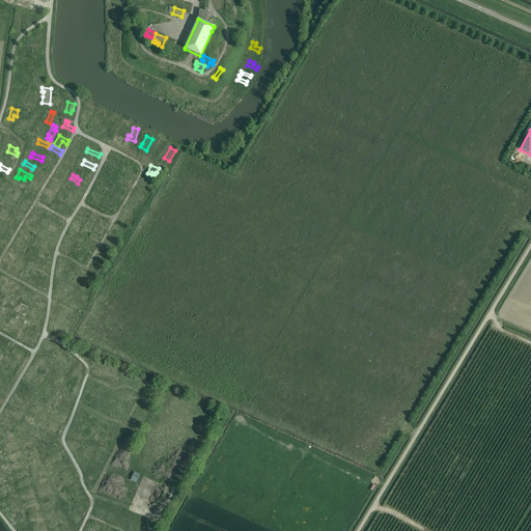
[(155,184),(157,179),(146,174),(144,177),(155,184)]
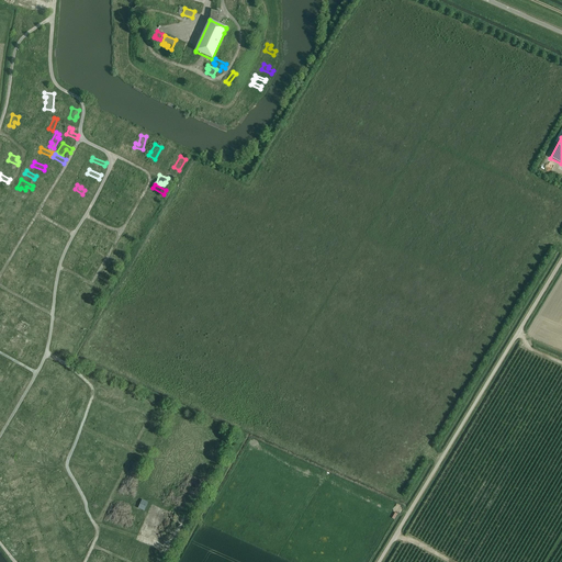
[(83,201),(86,197),(72,191),(70,195),(83,201)]
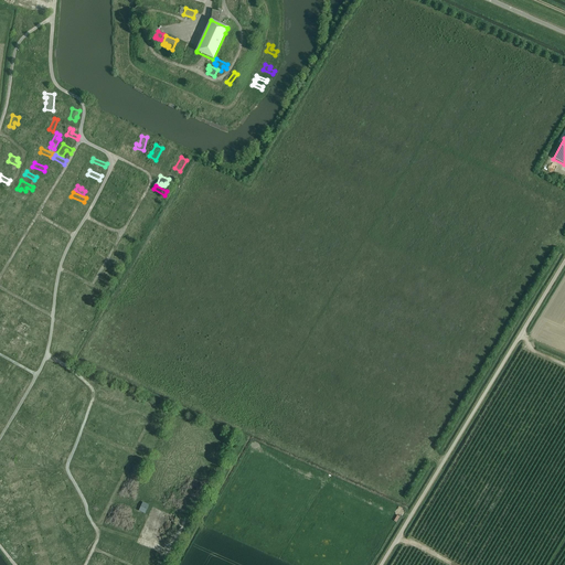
[(62,205),(64,201),(54,195),(51,200),(62,205)]
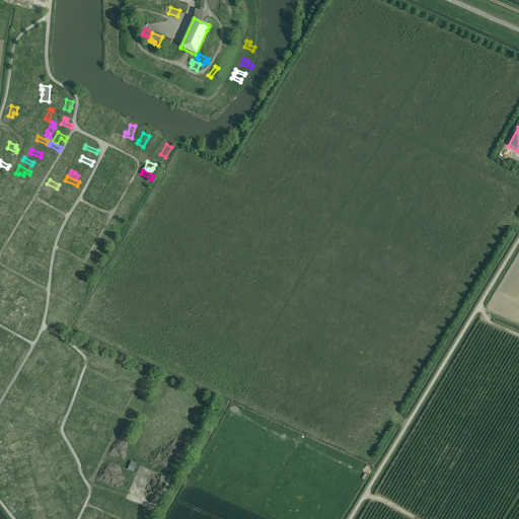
[(99,193),(101,189),(104,191),(106,187),(95,180),(92,187),(98,189),(97,192),(99,193)]
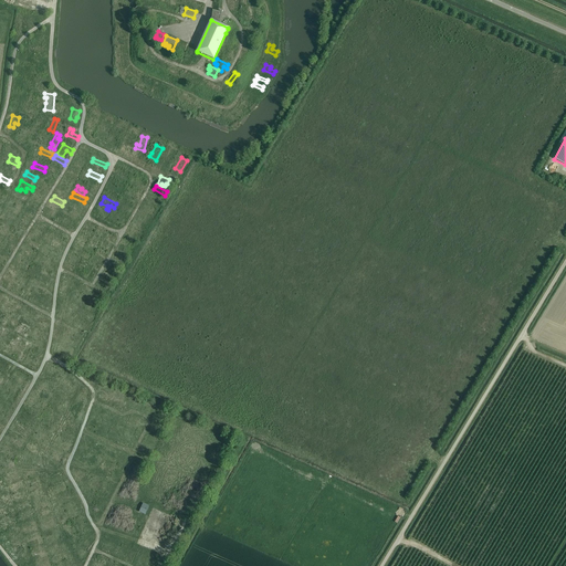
[(37,211),(40,206),(31,201),(28,208),(37,211)]
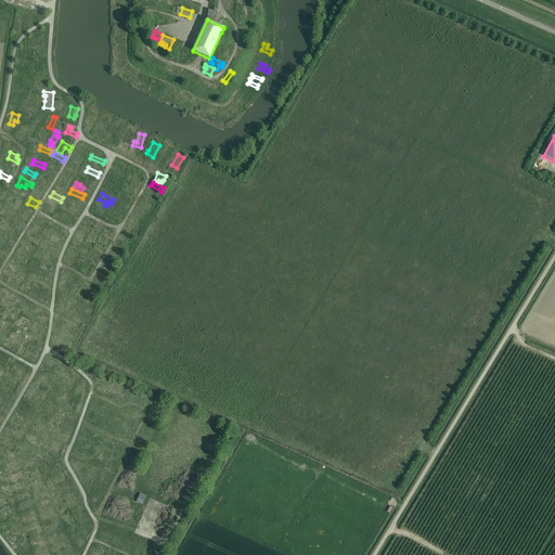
[(10,201),(8,204),(18,209),(21,206),(10,201)]
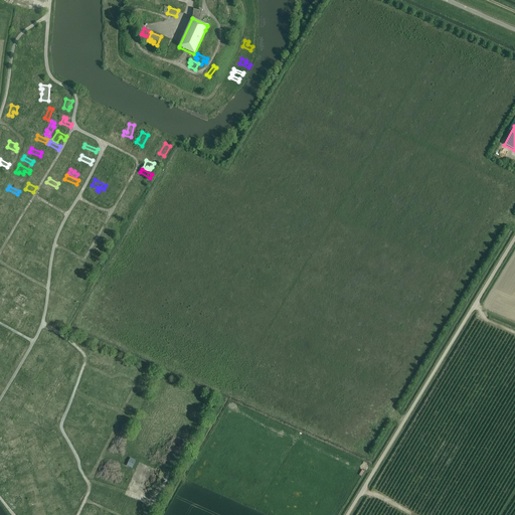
[(107,190),(107,189),(104,194),(116,200),(119,195),(116,194),(118,190),(109,186),(107,190)]
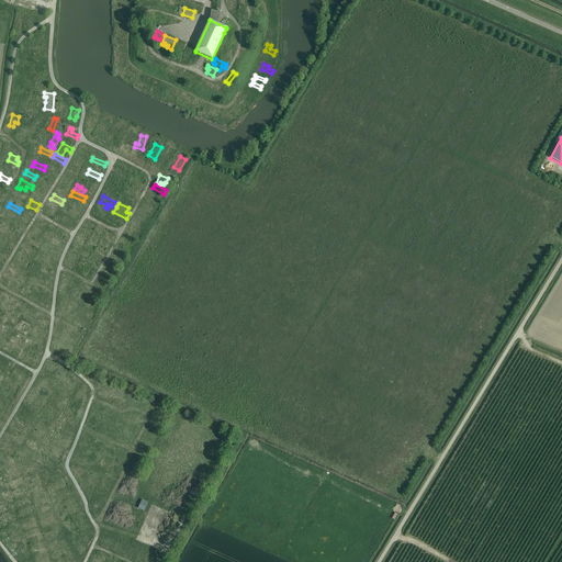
[(19,218),(23,221),(26,214),(27,215),(30,211),(24,208),(19,218)]
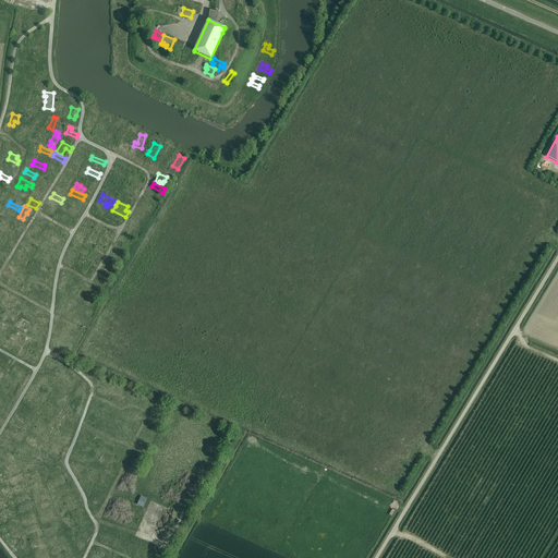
[(144,220),(146,217),(137,211),(135,215),(144,220)]
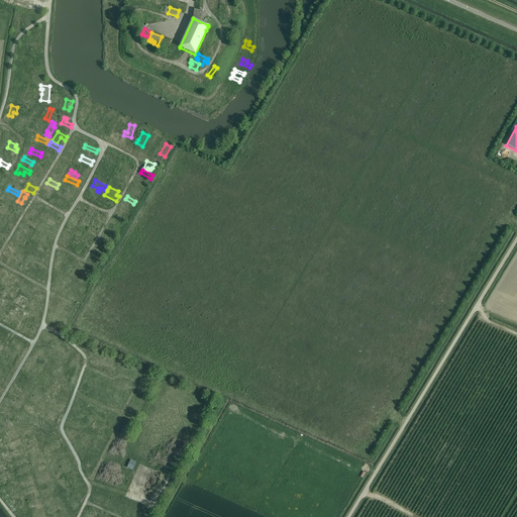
[(3,198),(1,202),(5,204),(3,208),(7,210),(9,205),(11,206),(12,202),(3,198)]
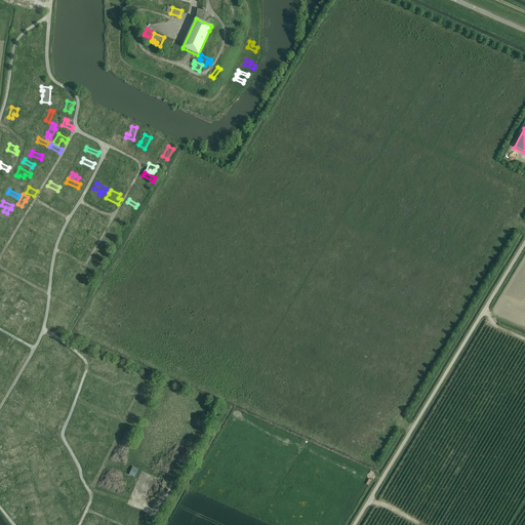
[(34,213),(32,216),(41,221),(43,218),(34,213)]
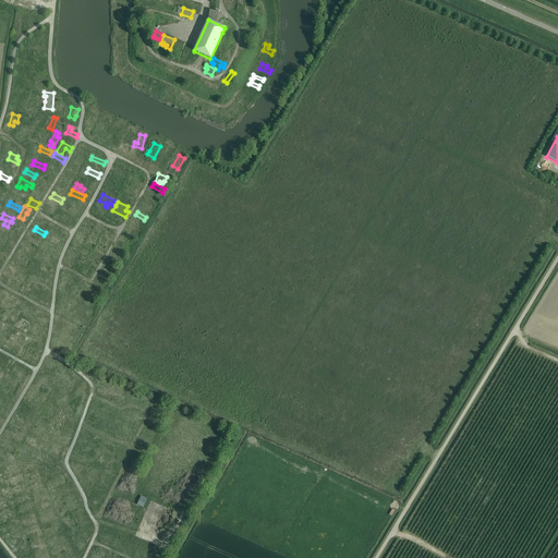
[(97,239),(102,230),(99,228),(94,238),(97,239)]
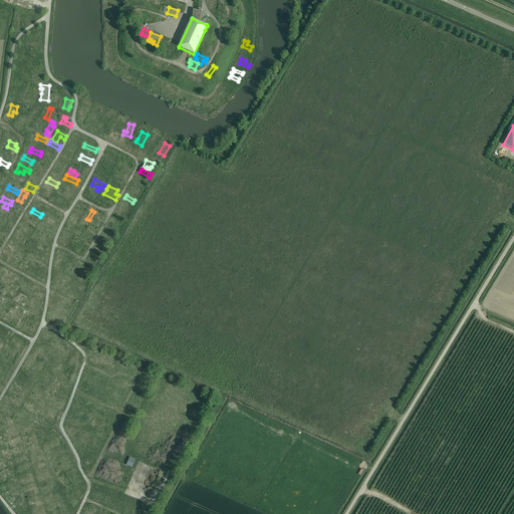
[(56,216),(57,215),(54,213),(51,218),(58,222),(60,219),(56,216)]
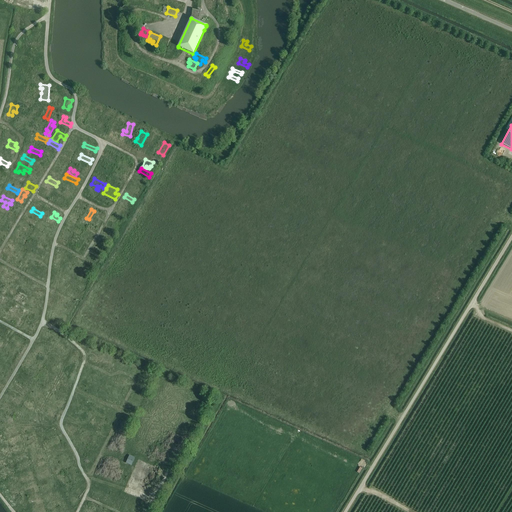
[(32,225),(33,221),(25,217),(23,220),(32,225)]
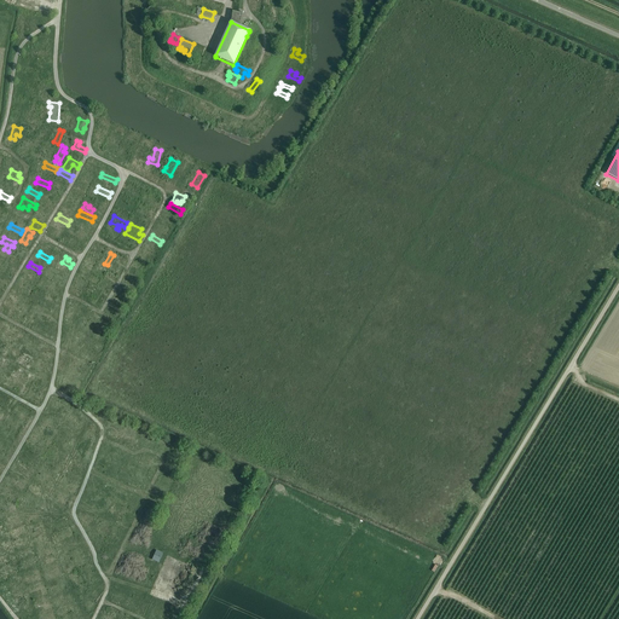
[(3,268),(0,272),(11,278),(13,275),(3,268)]
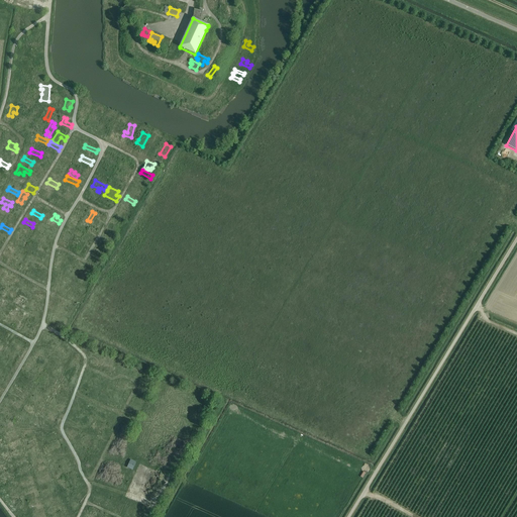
[(66,238),(70,240),(73,232),(69,230),(65,238),(66,238)]
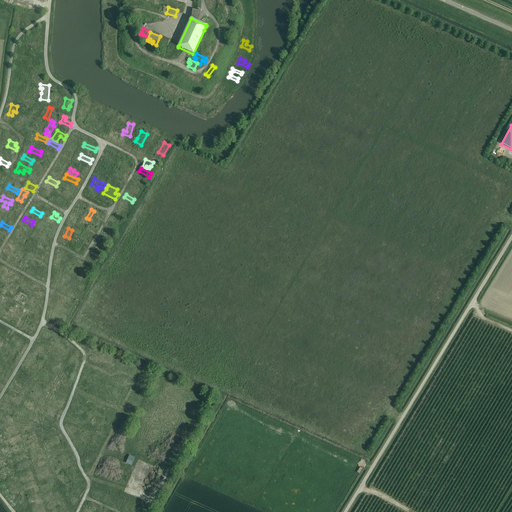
[(86,229),(83,235),(89,239),(93,233),(86,229)]
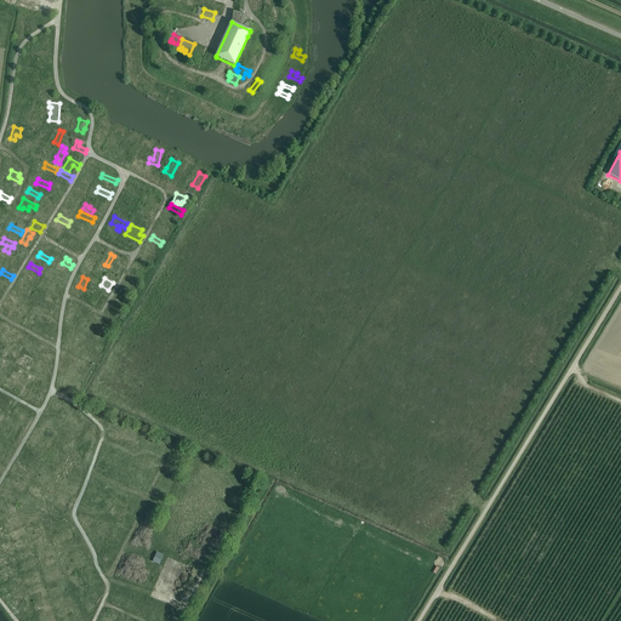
[(62,292),(64,288),(51,281),(49,285),(62,292)]
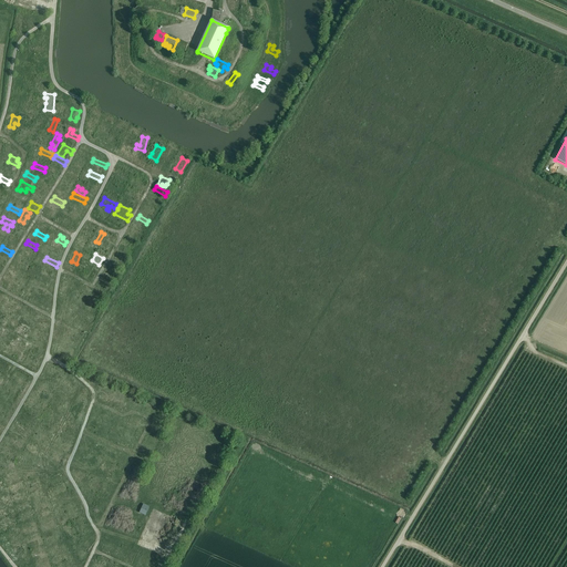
[(33,286),(39,275),(34,272),(29,284),(33,286)]
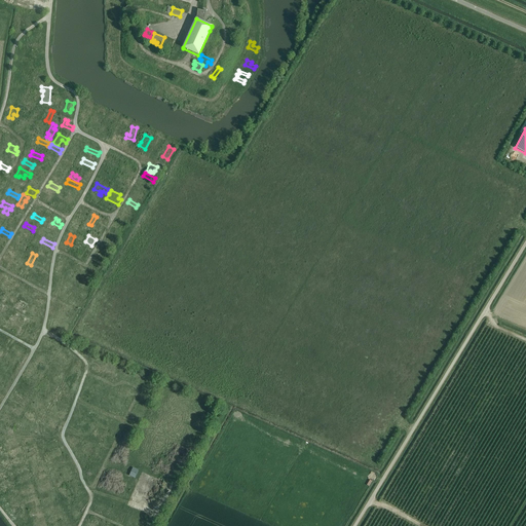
[(50,267),(52,263),(40,256),(38,260),(50,267)]
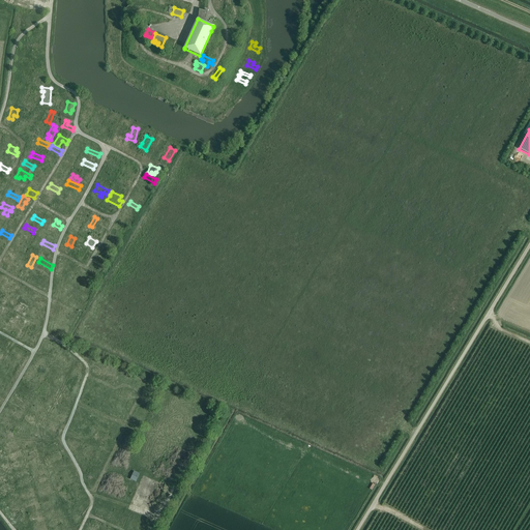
[(63,272),(61,275),(70,281),(72,278),(63,272)]
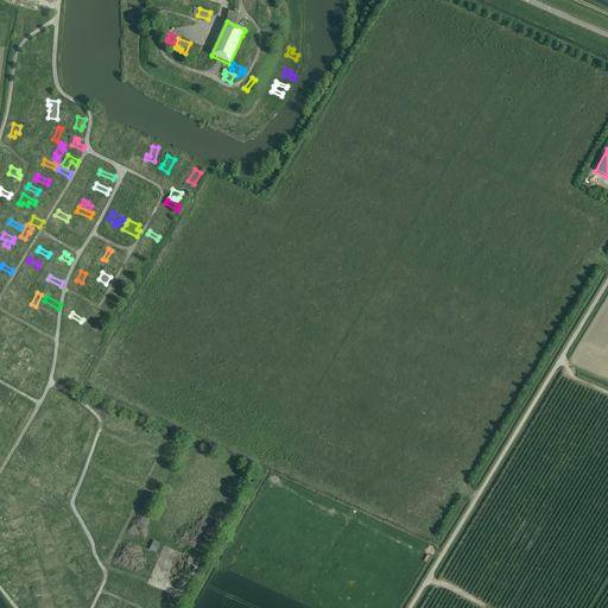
[(39,314),(38,318),(50,324),(52,320),(39,314)]
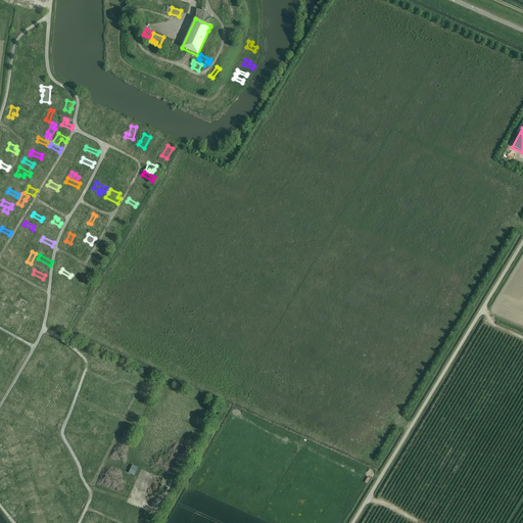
[(77,284),(80,280),(76,278),(70,287),(77,291),(80,285),(77,284)]
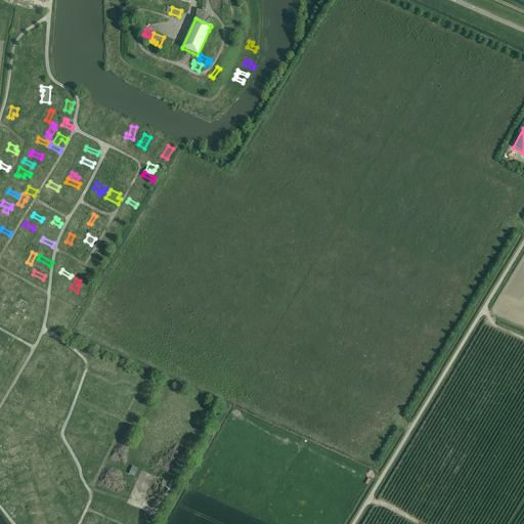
[(0,286),(0,291),(7,295),(9,291),(0,286)]
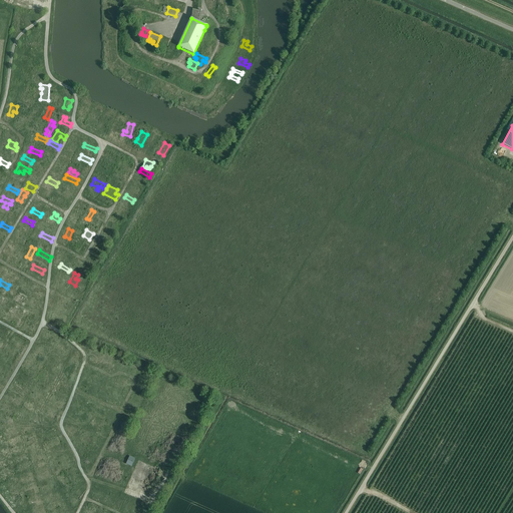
[(28,293),(31,294),(34,287),(25,283),(23,287),(21,286),(18,292),(20,293),(18,295),(26,298),(28,293)]
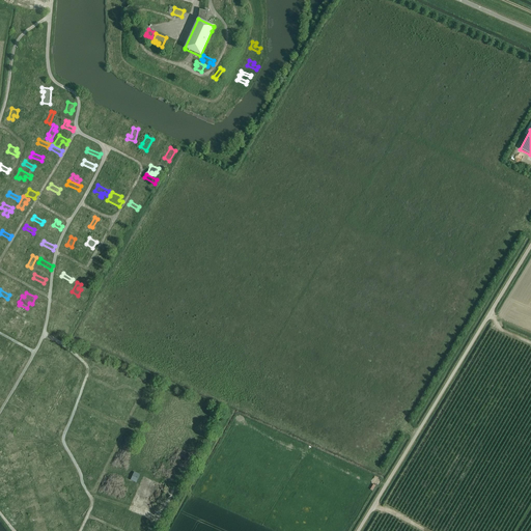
[(83,292),(80,302),(87,304),(89,299),(86,298),(87,294),(83,292)]
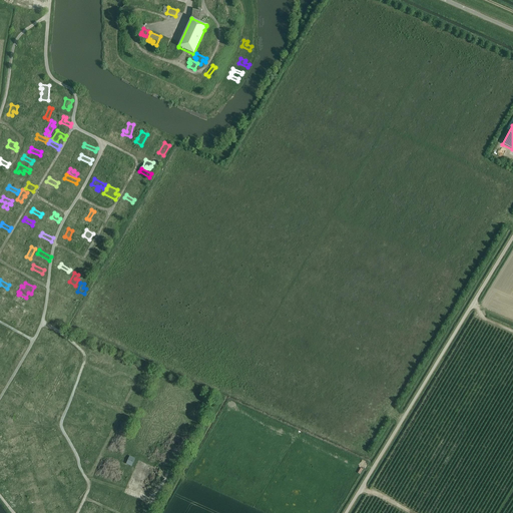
[(9,294),(3,304),(6,306),(12,295),(9,294)]
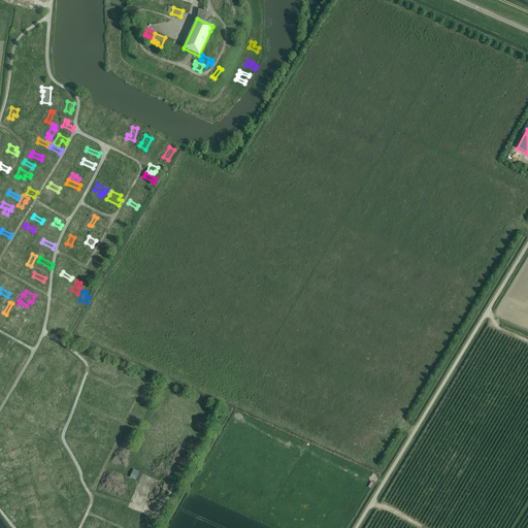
[(68,302),(63,311),(74,319),(78,312),(73,310),(75,306),(68,302)]
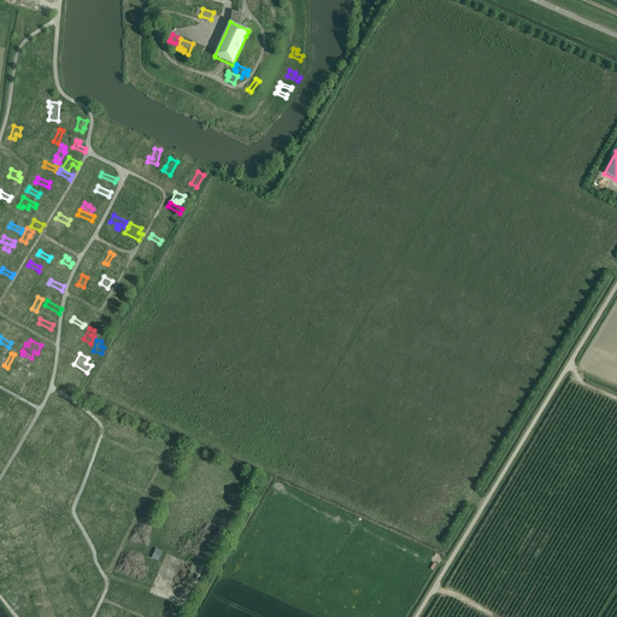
[(17,357),(11,370),(16,372),(21,359),(17,357)]
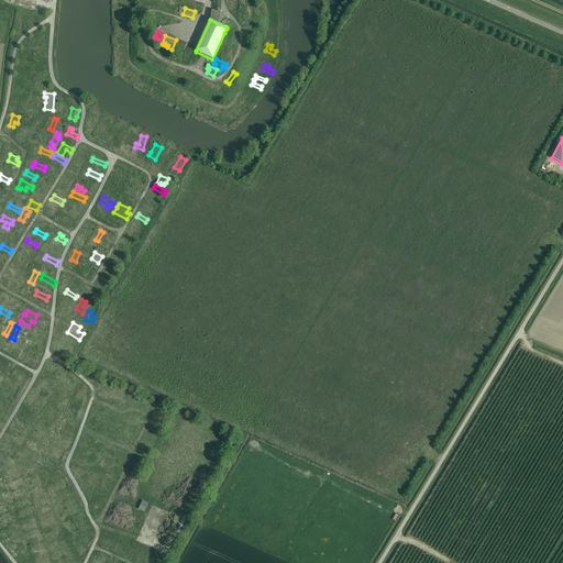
[(20,328),(17,339),(21,341),(25,330),(20,328)]
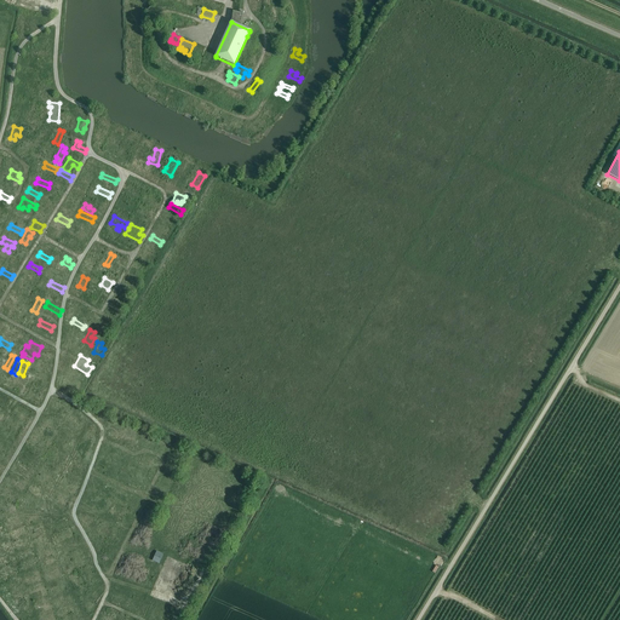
[(30,365),(24,378),(29,380),(35,367),(30,365)]
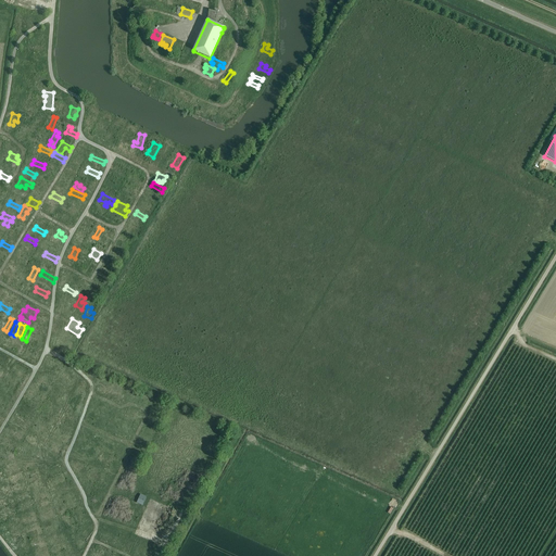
[(37,335),(30,346),(35,349),(41,337),(37,335)]
